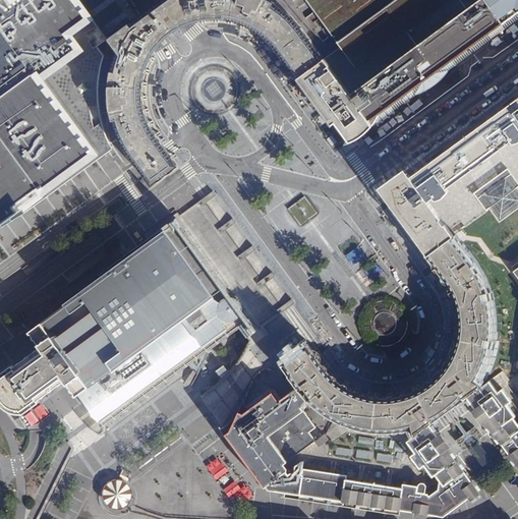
[(0,225),(7,219),(15,214),(13,210),(38,192),(40,195),(108,146),(104,135),(100,123),(97,110),(96,98),(97,87),(97,77),(100,64),(102,57),(96,48),(104,42),(73,0),(0,0),(0,225)]
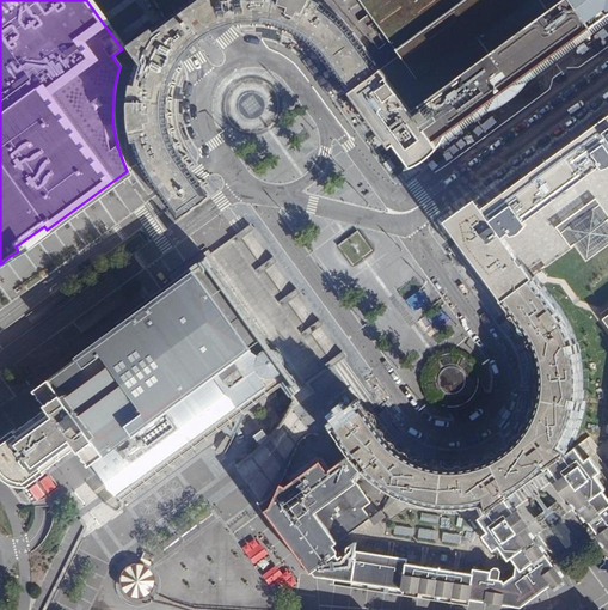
[(227,24),(208,0),(188,0),(184,4),(161,20),(153,26),(149,29),(174,61),(177,60),(183,55),(212,35),(225,25),(227,24)]
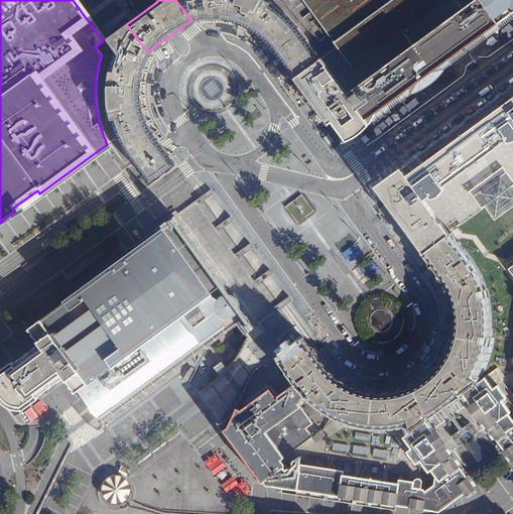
[(175,0),(191,20),(198,19),(203,18),(214,18),(218,19),(228,21),(249,31),(262,40),(291,80),(318,59),(316,57),(295,28),(280,14),(268,5),(259,0),(258,0),(175,0)]
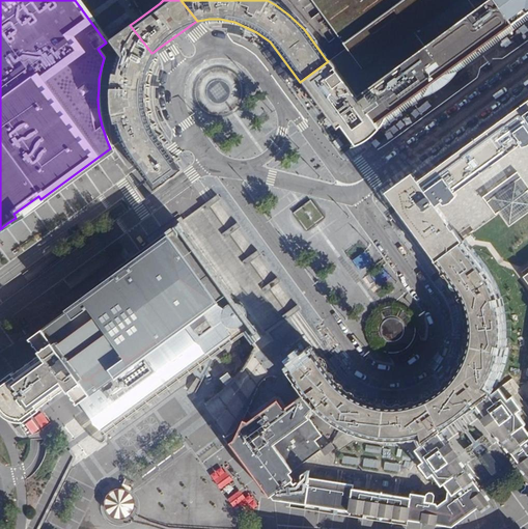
[(527,0),(308,0),(343,47),(326,59),(328,61),(300,82),(311,98),(346,144),(524,14),(527,10),(527,0)]
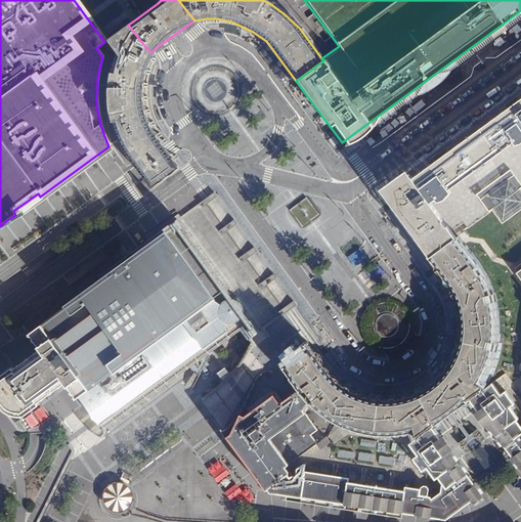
[(106,81),(106,90),(106,92),(107,111),(110,122),(112,129),(118,142),(121,148),(127,158),(154,139),(149,132),(146,127),(141,110),(139,102),(139,97),(139,87),(142,67),(149,52),(128,25),(105,41),(115,54),(113,56),(110,67),(106,81)]
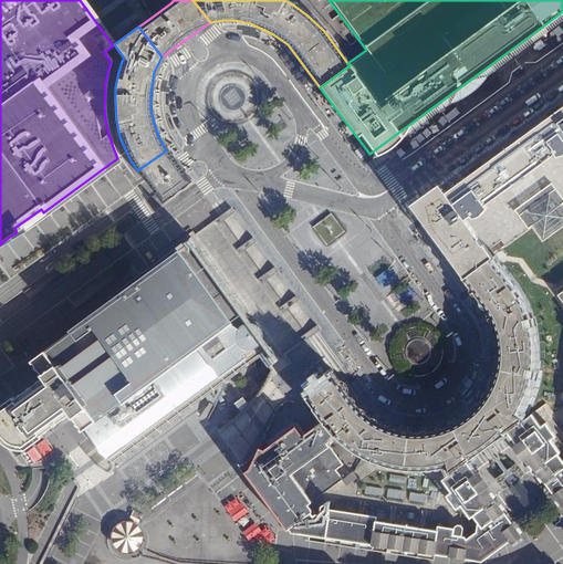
[(562,146),(562,104),(441,195),(436,187),(407,208),(461,280),(460,281),(483,311),(486,315),(491,329),(493,338),(496,348),(496,358),(494,368),(491,378),(488,387),(483,396),(477,404),(470,411),(462,418),(460,419),(450,426),(440,429),(426,432),(416,434),(406,432),(396,431),(387,428),(374,421),(362,413),(354,405),(351,400),(332,375),(303,397),(321,421),(319,423),(321,427),(324,430),(327,434),(331,437),(334,440),(339,444),(342,447),(346,449),(350,452),(354,455),(358,457),(363,459),(367,461),(372,463),(376,465),(381,466),(385,468),(389,469),(395,469),(399,470),(404,471),(409,471),(414,471),(419,471),(424,471),(428,470),(434,470),(438,469),(442,468),(448,476),(466,462),(506,432),(521,421),(515,414),(518,409),(520,405),(522,400),(524,397),(525,392),(527,388),(528,383),(530,378),(530,374),(531,369),(531,364),(532,359),(532,355),(532,350),(532,345),(531,341),(531,336),(530,331),(529,326),(528,322),(527,317),(525,313),(523,309),(521,304),(520,300),(518,295),(514,292),(512,288),(510,284),(508,285),(461,221),(562,146)]
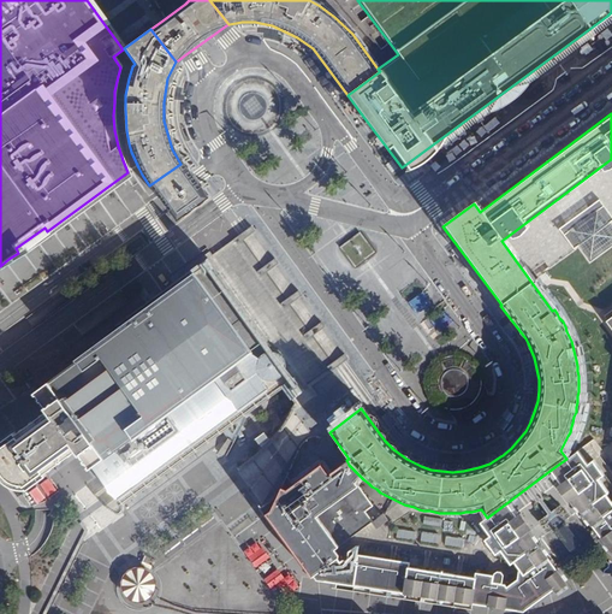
[(611,159),(501,241),(552,311),(554,310),(557,313),(559,318),(563,322),(565,326),(566,331),(569,336),(571,341),(572,346),(574,350),(575,355),(576,360),(577,366),(577,371),(578,376),(578,381),(578,387),(578,391),(577,396),(577,402),(576,407),(576,412),(574,417),(572,423),(571,426),(570,432),(568,436),(565,441),(563,446),(560,450),(566,459),(550,471),(558,483),(607,549),(611,545),(611,159)]
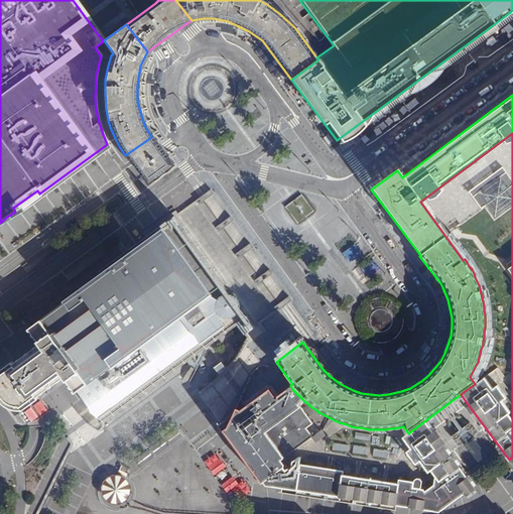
[(154,141),(151,137),(125,155),(128,159),(131,163),(157,145),(154,141)]
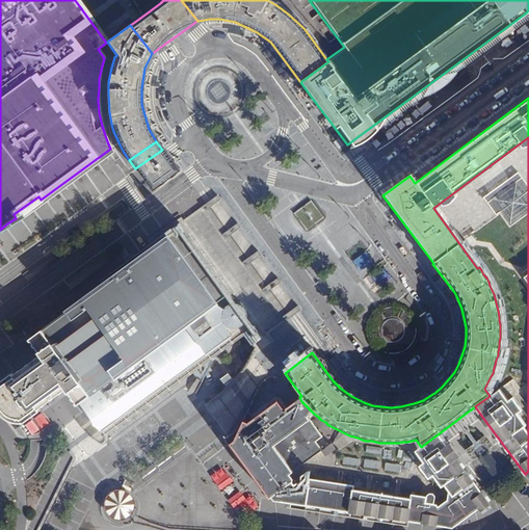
[(179,171),(172,162),(144,182),(152,191),(179,171)]
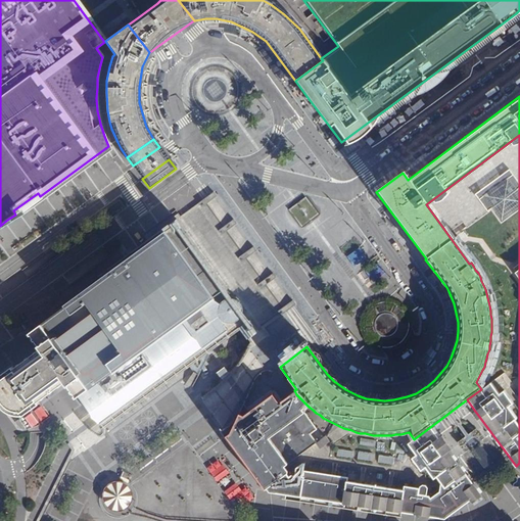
[(68,366),(85,389),(86,391),(77,398),(96,425),(97,424),(180,363),(197,350),(239,320),(240,312),(232,300),(226,301),(224,299),(226,297),(175,227),(39,327),(62,360),(68,366)]
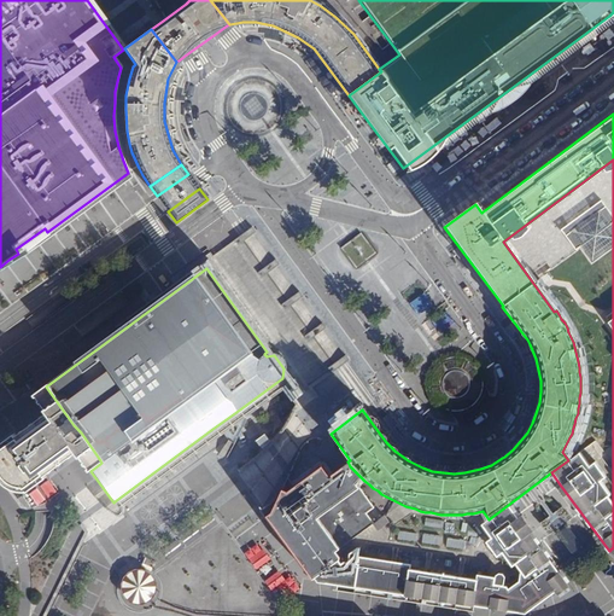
[(275,393),(286,406),(297,397),(299,396),(288,383),(275,393)]
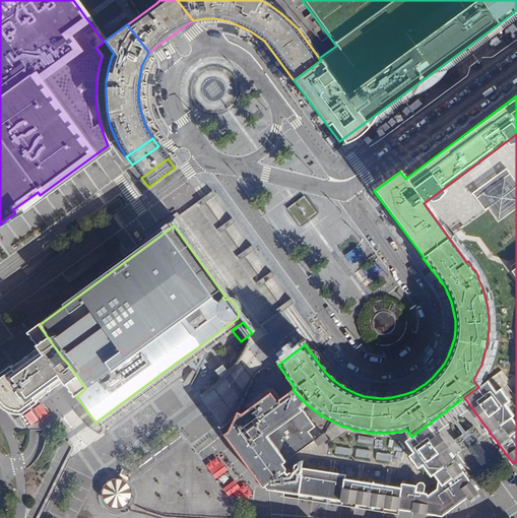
[(59,379),(68,364),(62,358),(39,325),(25,334),(36,349),(40,353),(34,358),(51,382),(58,378),(59,379)]
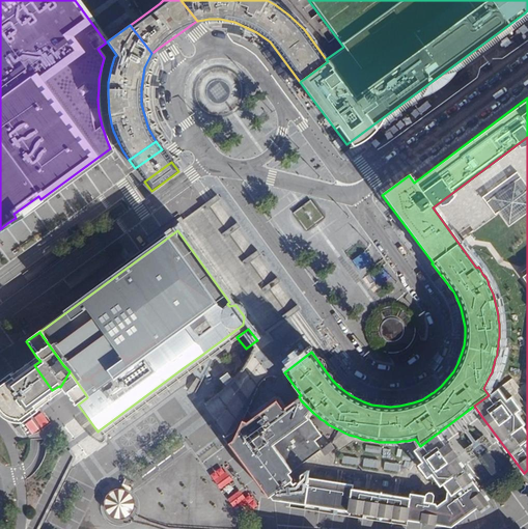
[(36,357),(9,378),(12,382),(18,378),(34,365),(40,361),(36,357)]
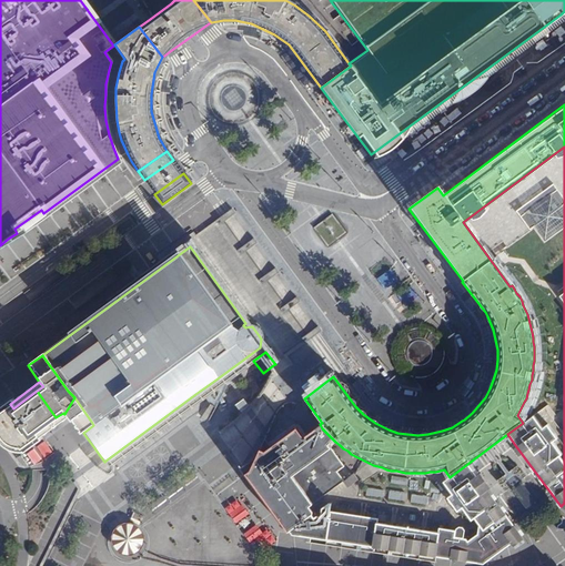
[(39,431),(56,417),(37,391),(19,404),(39,431)]
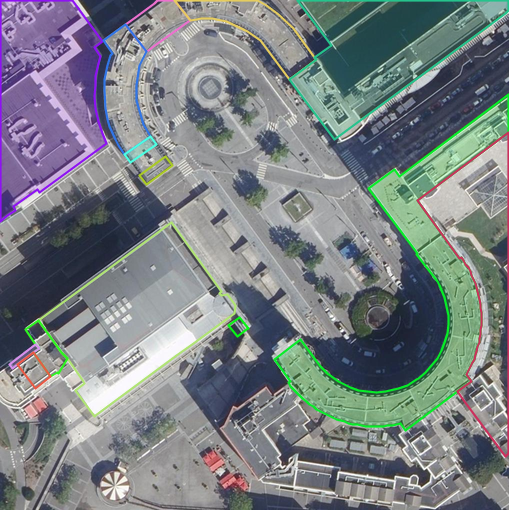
[(71,391),(74,389),(73,388),(83,381),(67,358),(58,373),(71,391)]
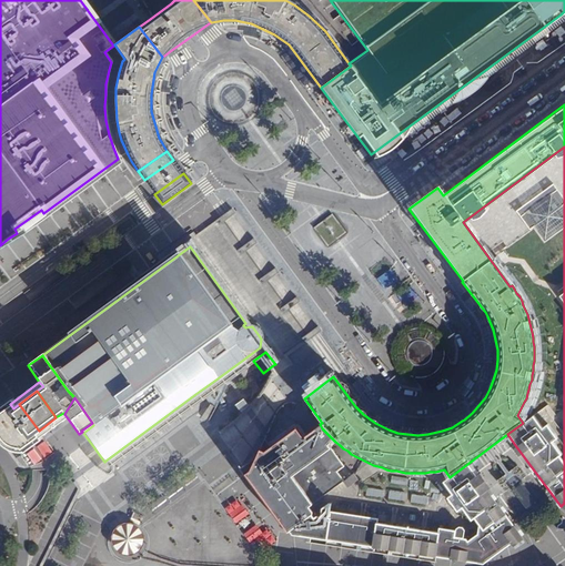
[(39,431),(19,404),(13,408),(10,404),(9,402),(0,407),(0,444),(7,450),(16,452),(18,452),(20,455),(38,442),(33,435),(39,431)]
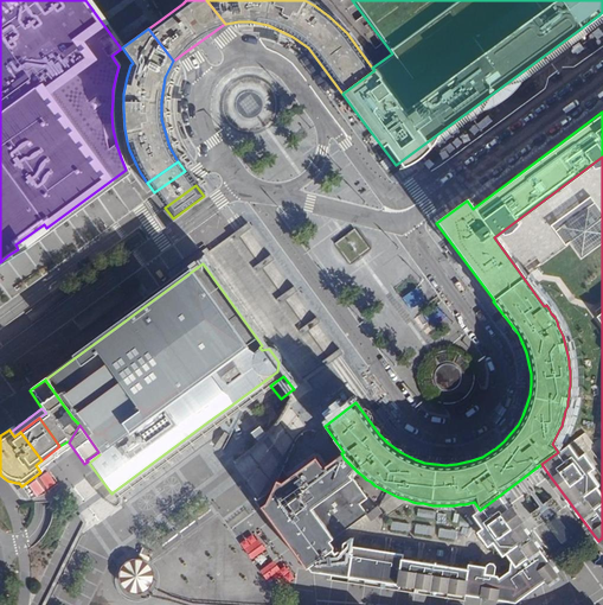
[(257,430),(248,434),(252,441),(262,435),(257,430)]
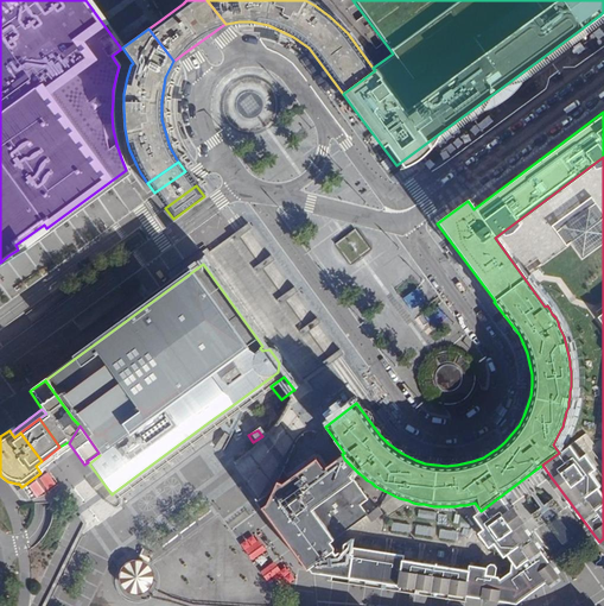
[(87,461),(88,462),(89,464),(100,455),(99,453),(87,461)]
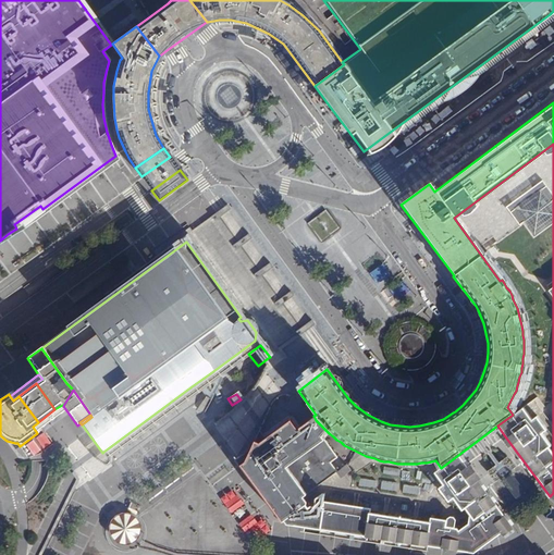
[(257,443),(254,440),(249,448),(234,459),(284,523),(303,527),(302,532),(426,551),(427,545),(472,553),(509,526),(466,465),(458,455),(441,468),(435,460),(431,461),(427,463),(421,463),(417,464),(413,464),(407,464),(403,464),(397,464),(393,463),(389,461),(383,461),(379,460),(374,458),(370,457),(366,456),(361,454),(357,452),(353,449),(348,447),(344,445),(341,442),(336,440),(333,436),(329,433),(325,430),(322,427),(319,423),(316,420),(314,416),(297,428),(292,419),(290,418),(257,443)]
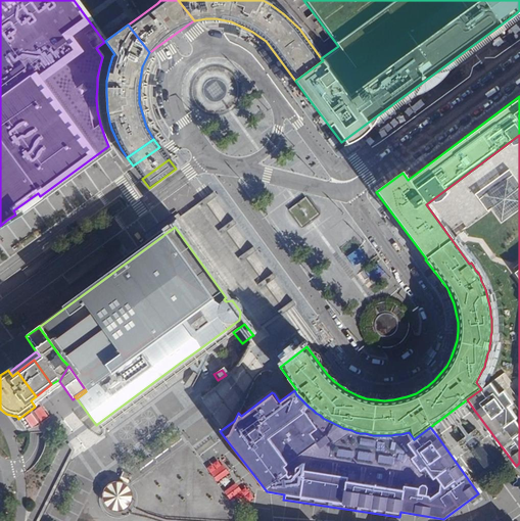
[(242,404),(238,413),(241,416),(272,392),(269,392),(246,409),(242,404)]
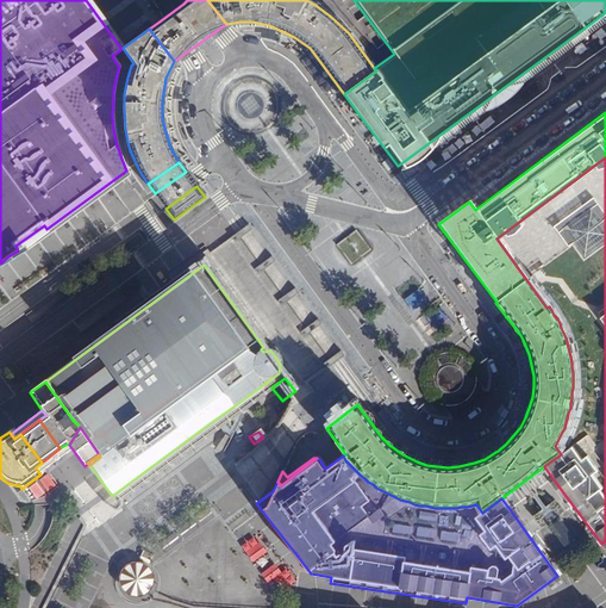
[(145,590),(148,585),(149,581),(148,576),(145,571),(142,569),(137,566),(132,566),(127,568),(123,570),(119,574),(118,579),(118,584),(120,589),(123,593),(127,595),(132,596),(138,596),(143,594),(145,590)]
